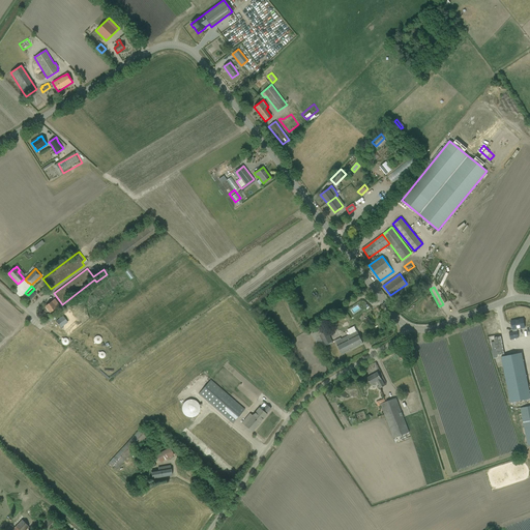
[(45,306),(50,313),(57,307),(52,301),(45,306)]
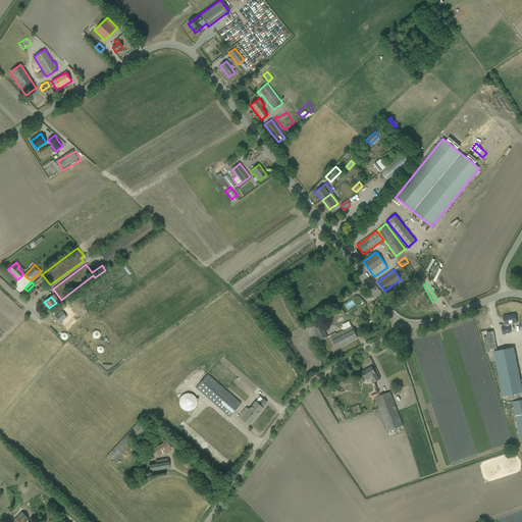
[(62,311),(55,316),(59,321),(65,316),(62,311)]
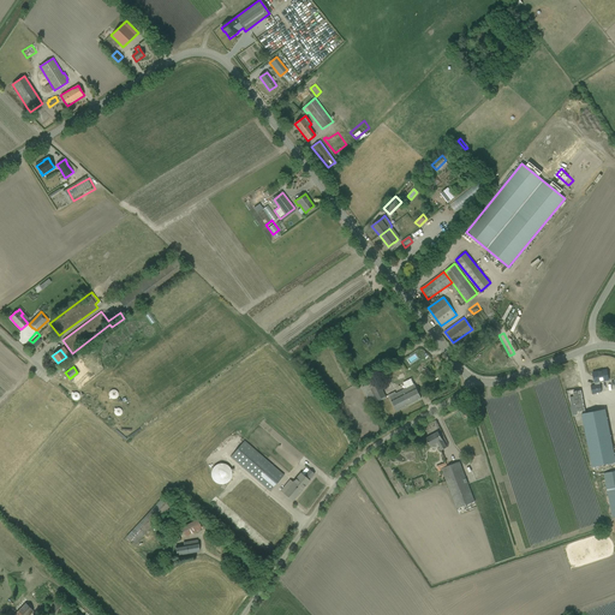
[(577,388),(571,369),(559,372),(567,396),(572,395),(571,390),(577,388)]
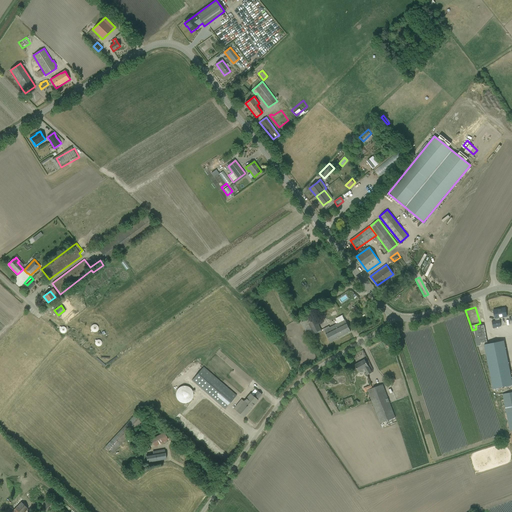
[(492,322),(493,326),(493,328),(500,326),(499,318),(506,317),(506,313),(505,308),(505,309),(498,310),(498,309),(493,310),(495,321),(492,322)]
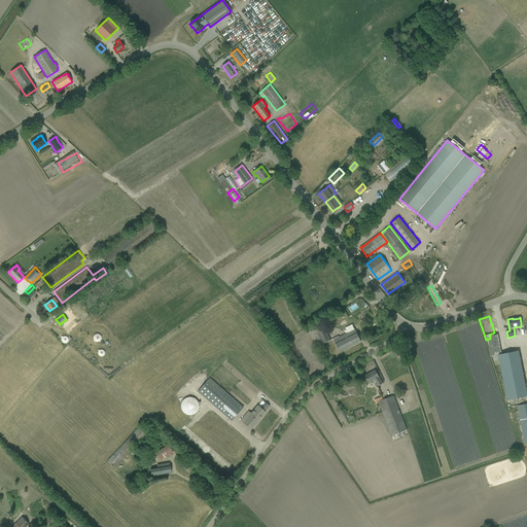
[(351,320),(344,324),(347,329),(354,325),(351,320)]
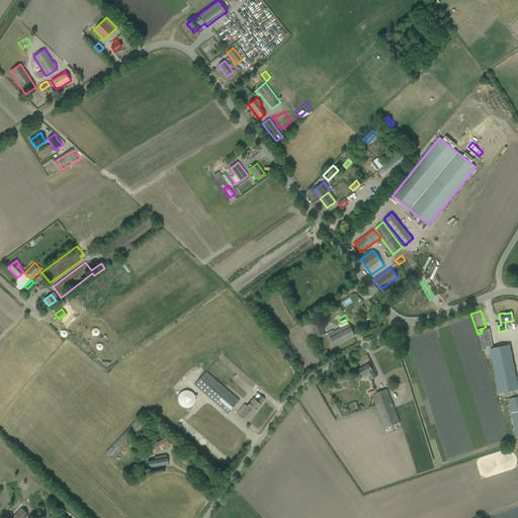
[(325,335),(318,320),(305,327),(312,341),(325,335)]
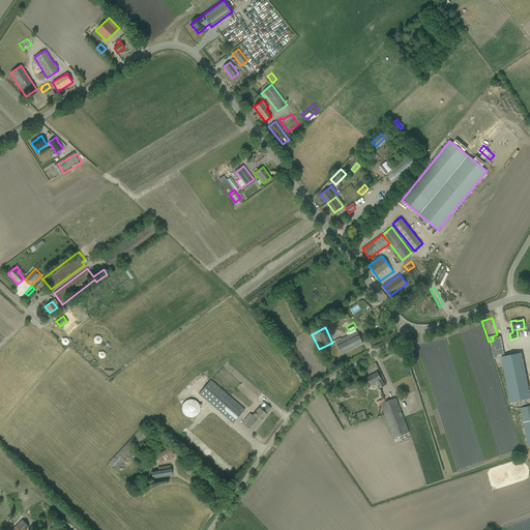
[(335,342),(340,349),(342,354),(363,343),(360,339),(357,331),(350,335),(348,331),(341,334),(340,339),(335,341),(336,342),(335,342)]
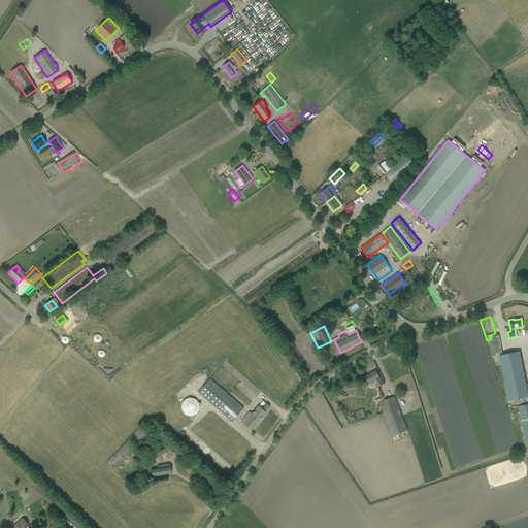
[(493,353),(500,351),(497,339),(487,342),(488,349),(492,348),(493,353)]
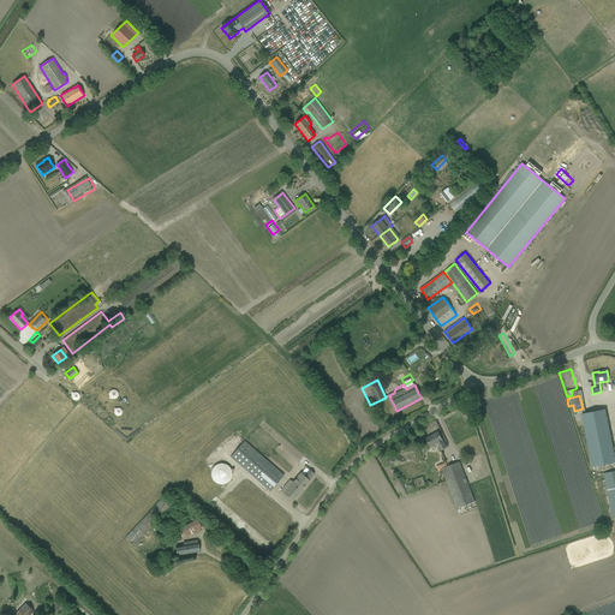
[(581,415),(592,467),(614,463),(614,458),(605,410),(586,413),(581,415)]
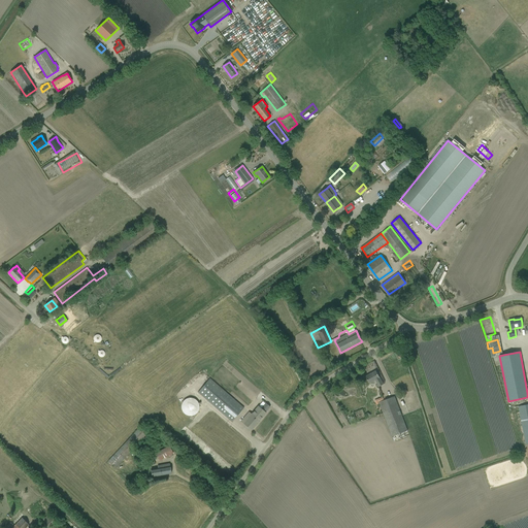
[(395,381),(400,377),(404,374),(402,371),(399,373),(397,369),(389,374),(391,377),(393,376),(395,381)]
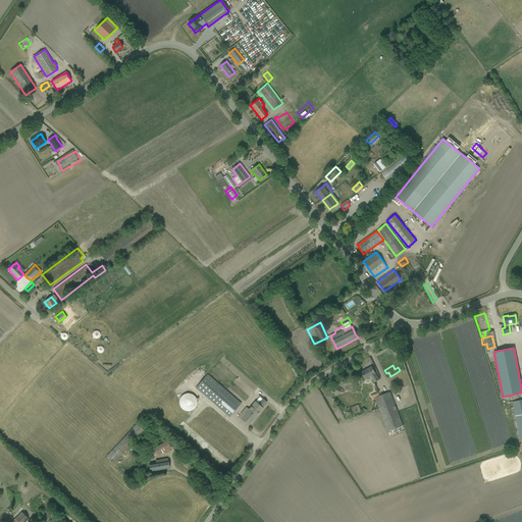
[(371,375),(375,382),(379,380),(375,373),(372,367),(362,372),(365,379),(371,375)]
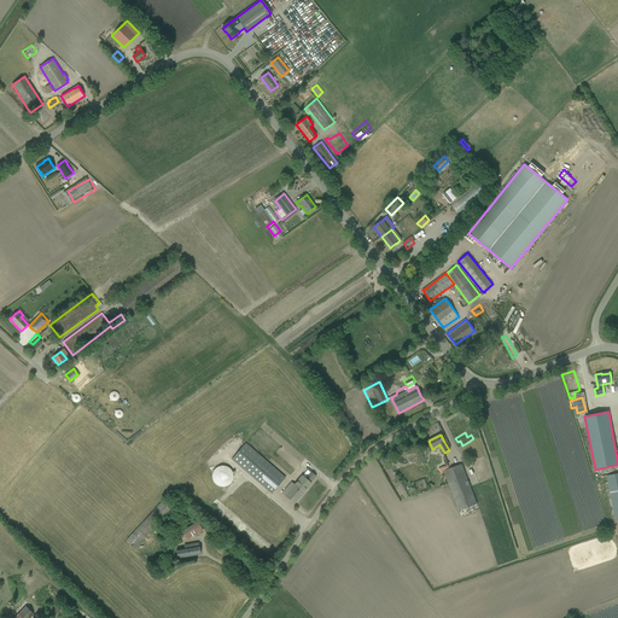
[(246,442),(232,460),(270,495),(286,478),(246,442)]
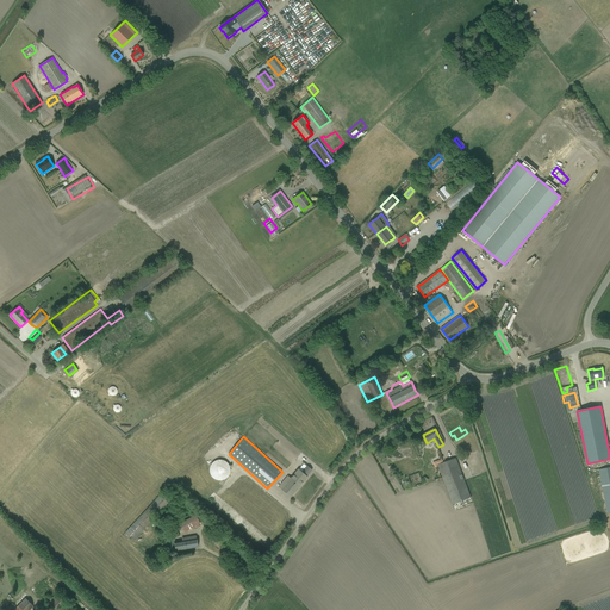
[(437,465),(440,471),(453,504),(471,497),(458,464),(455,458),(437,465)]
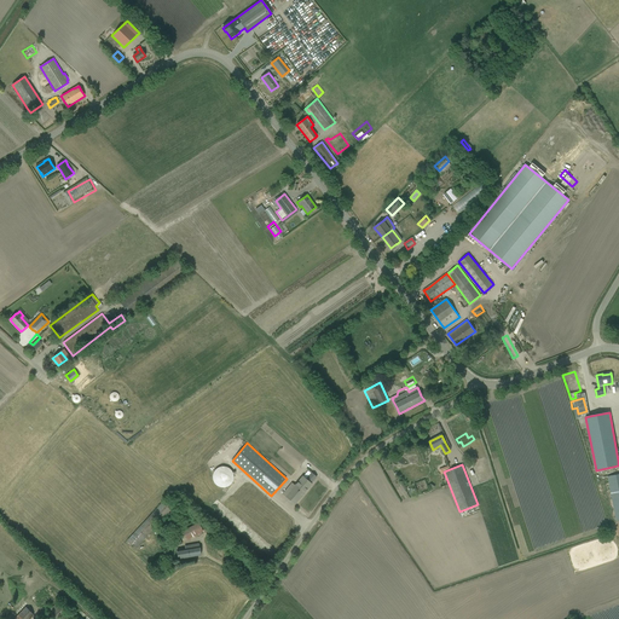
[(212,476),(212,478),(212,479),(213,481),(213,482),(214,482),(214,484),(215,485),(217,486),(219,487),(220,487),(221,489),(223,489),(224,489),(225,489),(226,487),(227,487),(229,486),(231,485),(232,484),(232,482),(233,481),(233,480),(233,479),(233,478),(233,476),(233,475),(233,474),(232,473),(232,472),(231,469),(229,468),(227,468),(226,467),(225,467),(224,467),(223,467),(221,467),(219,467),(219,468),(217,468),(215,469),(214,472),(213,473),(213,474),(212,475),(212,476)]
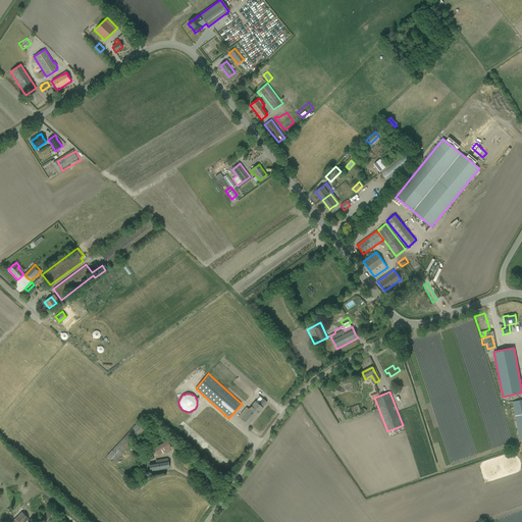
[(238,417),(245,422),(249,425),(263,408),(262,408),(267,403),(263,399),(258,405),(255,402),(249,410),(246,408),(238,417)]
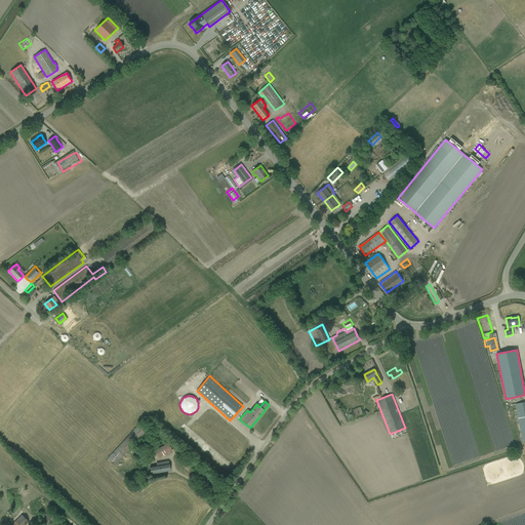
[(523,442),(524,442),(524,402),(515,404),(523,442)]
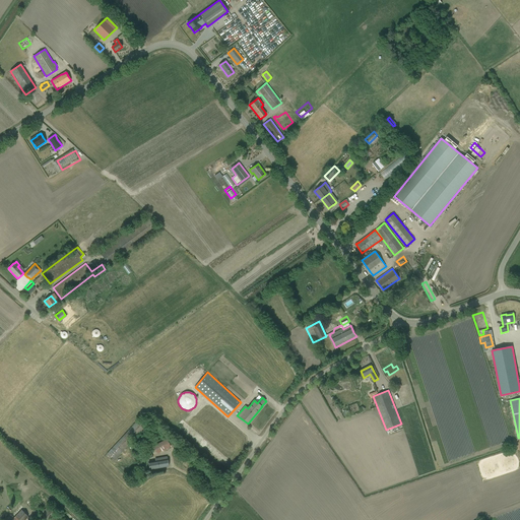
[(145,427),(138,420),(107,454),(114,460),(145,427)]
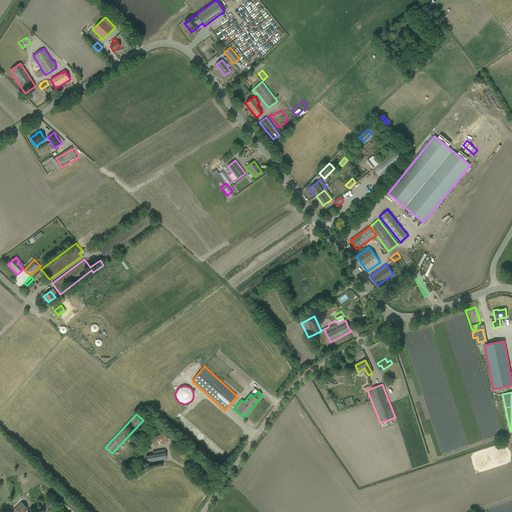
[(154,447),(155,447),(168,440),(164,432),(150,439),(154,447)]
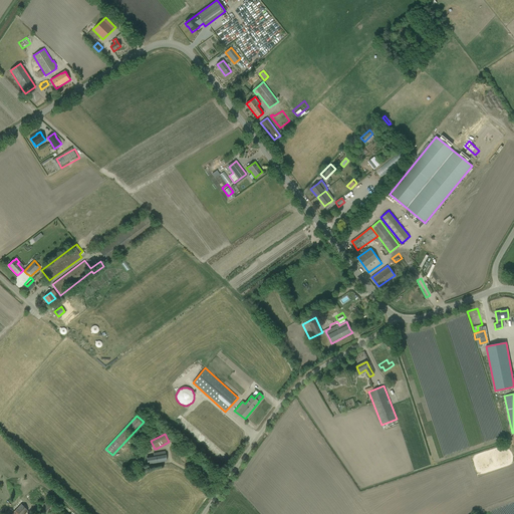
[(147,458),(147,459),(148,464),(161,462),(167,461),(165,452),(159,453),(154,454),(154,456),(147,458)]
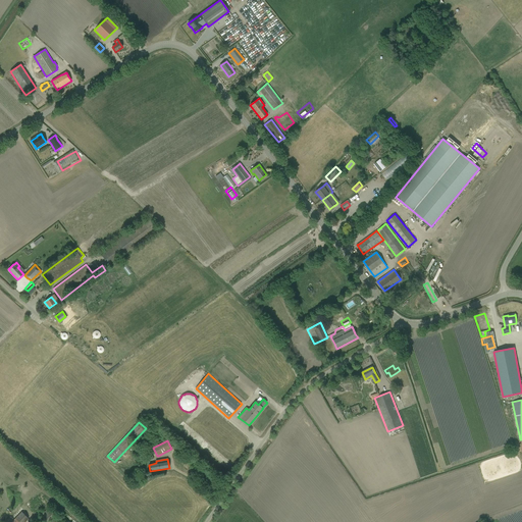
[(142,474),(135,481),(136,483),(144,476),(142,474)]
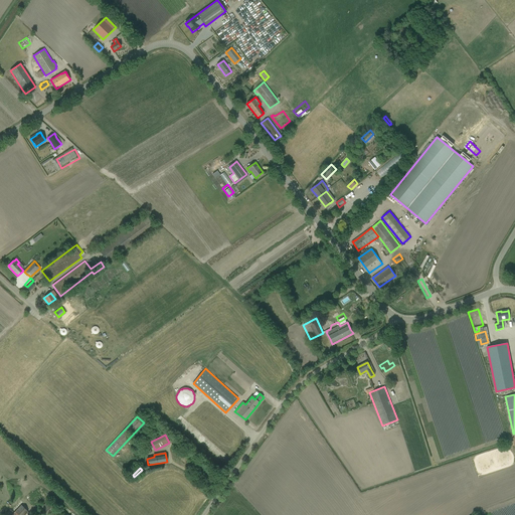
[(47,514),(55,507),(48,500),(39,509),(44,514),(47,514)]
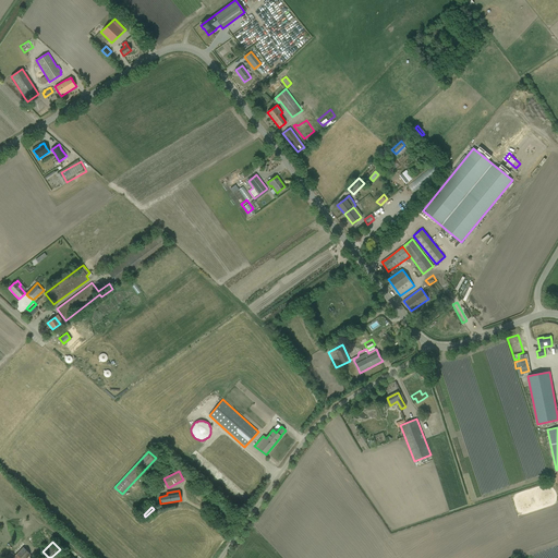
[(26,557),(31,555),(23,547),(12,557),(26,557)]
